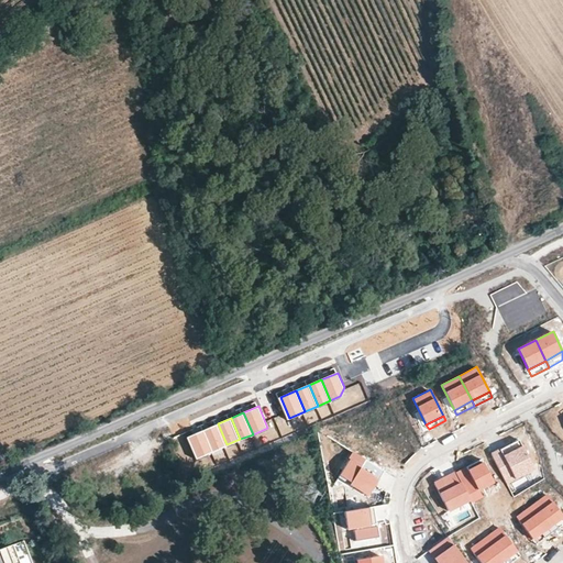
[(227,444),(218,423),(206,429),(214,450),(227,444)]
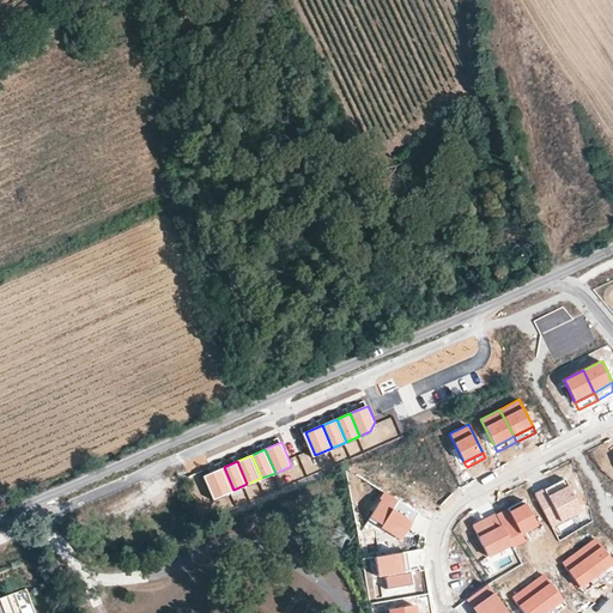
[(234,490),(224,467),(207,474),(217,497),(234,490)]
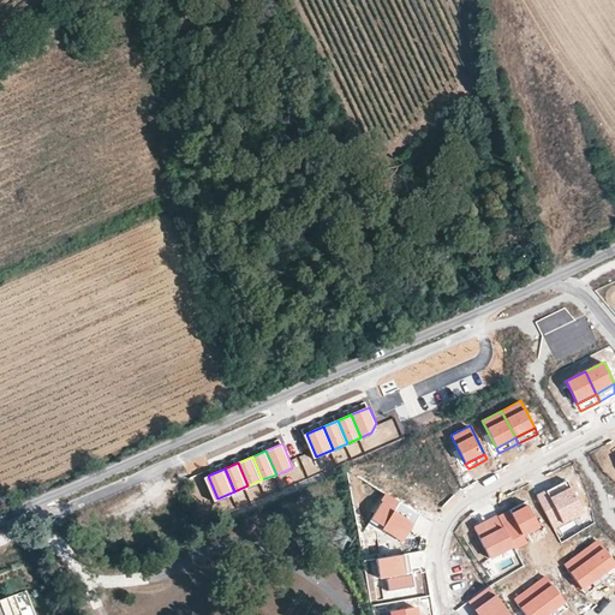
[(567,481),(537,496),(553,527),(563,523),(560,518),(580,507),(567,481)]
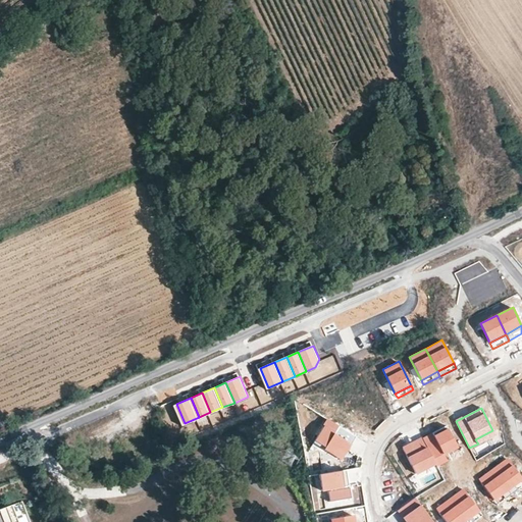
[(352,445),(357,436),(329,420),(316,441),(327,449),(325,451),(342,461),(349,450),(347,449),(350,444),(352,445)]
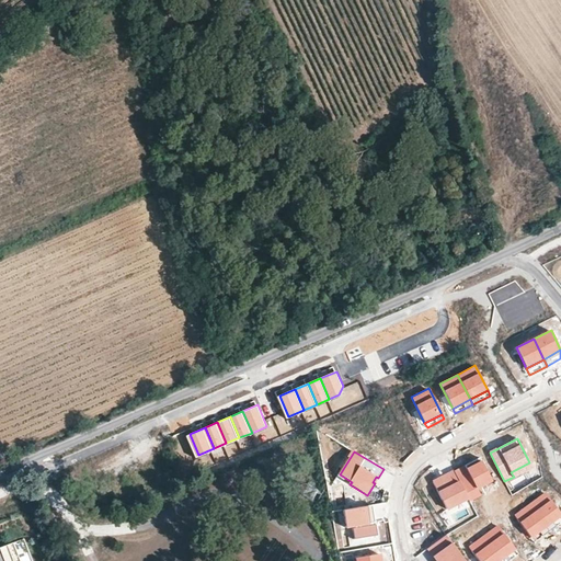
[(465,467),(455,472),(468,497),(469,500),(480,494),(477,488),(492,480),(480,457),(465,466),(465,467)]
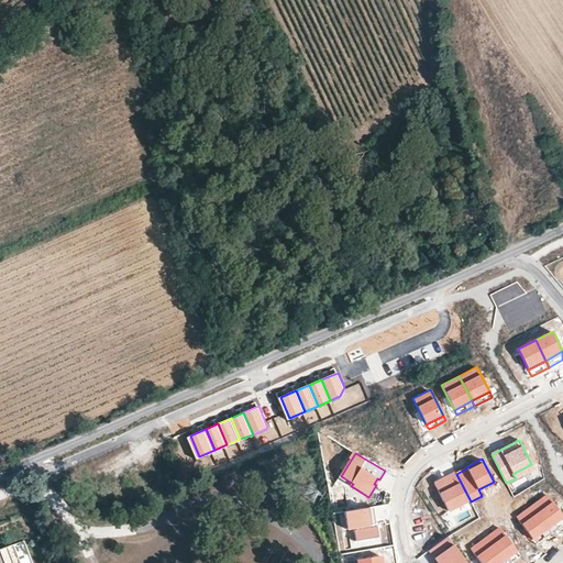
[(470,499),(455,472),(434,484),(448,510),(470,499)]
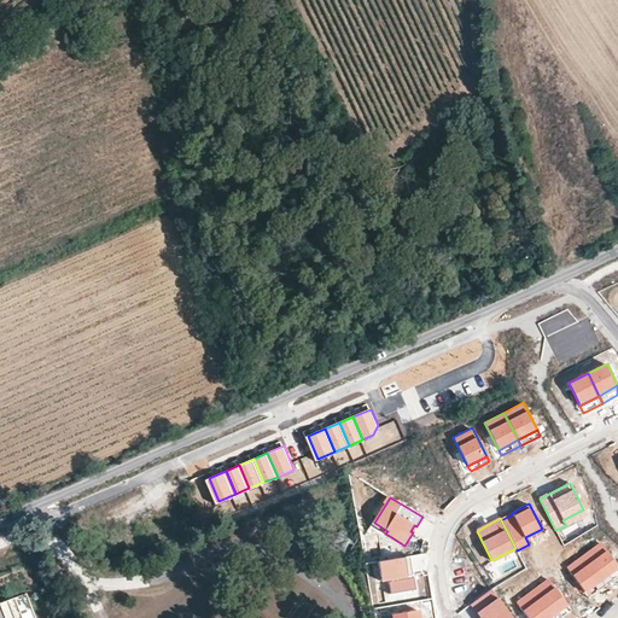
[(388,531),(374,523),(373,525),(385,534),(388,531)]
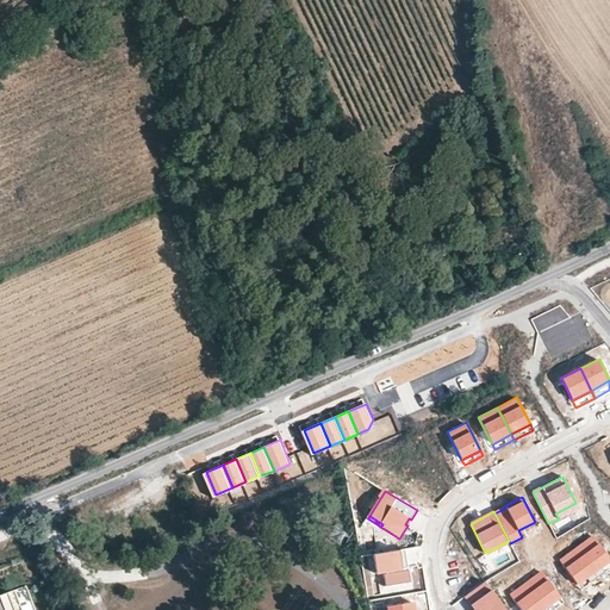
[(576,547),(595,573),(609,560),(609,559),(592,535),(576,547)]
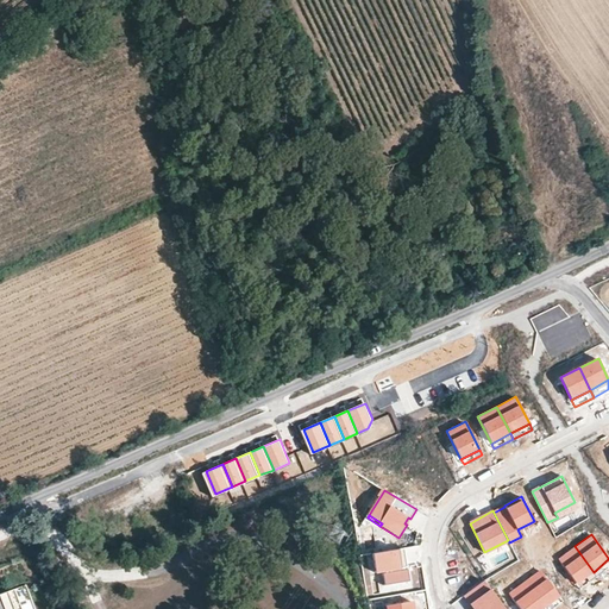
[(576,584),(594,572),(575,546),(558,559),(576,584)]
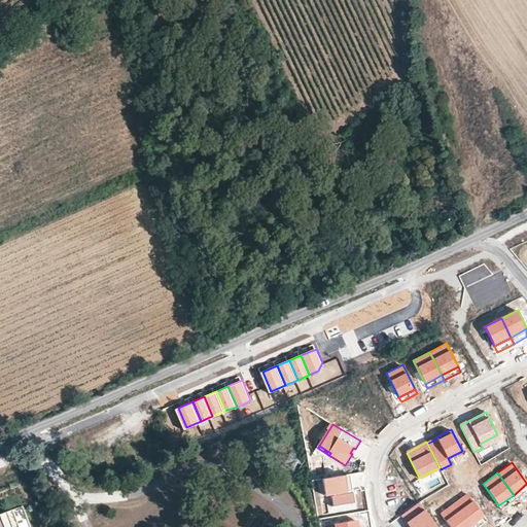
[(352,490),(350,473),(322,479),(324,495),(331,494),(332,495),(330,496),(332,506),(354,502),(353,492),(352,492),(352,490)]
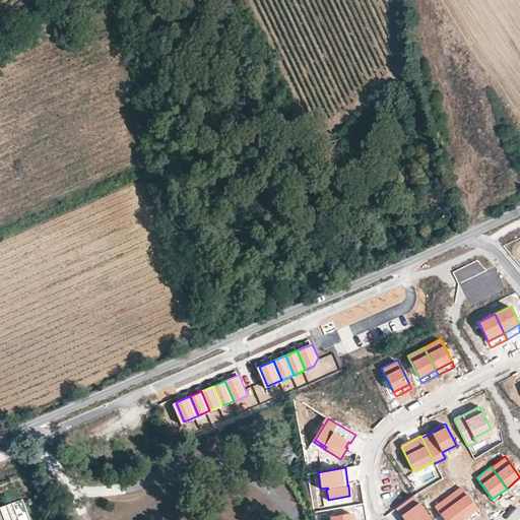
[(519,477),(507,489),(509,493),(519,483),(519,477)]
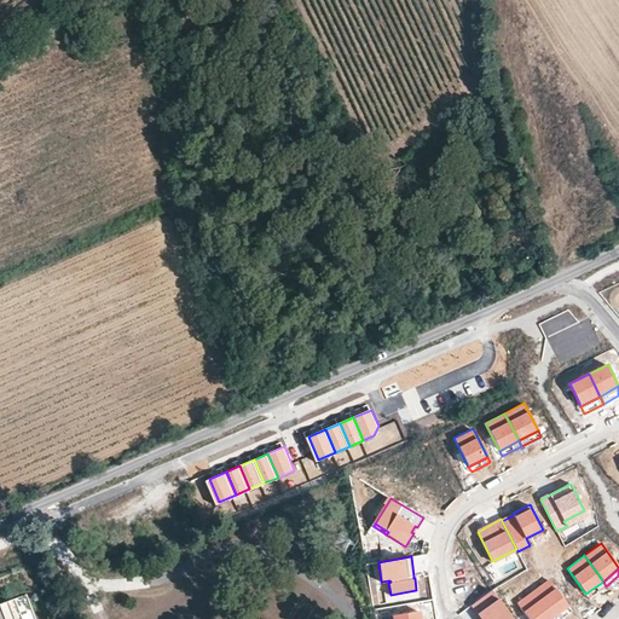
[(532,591),(553,618),(568,606),(549,579),(532,591)]
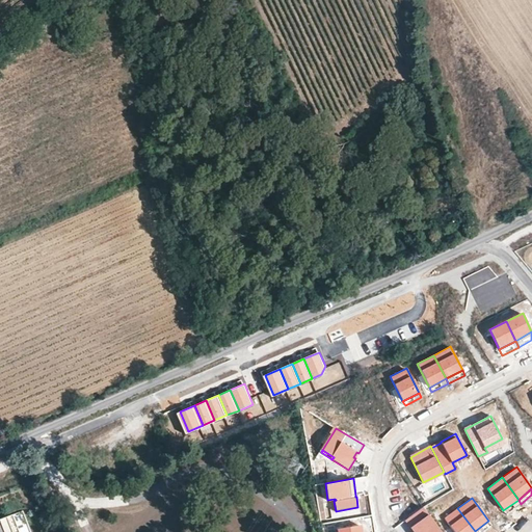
[(521,504),(519,500),(503,510),(506,514),(521,504)]
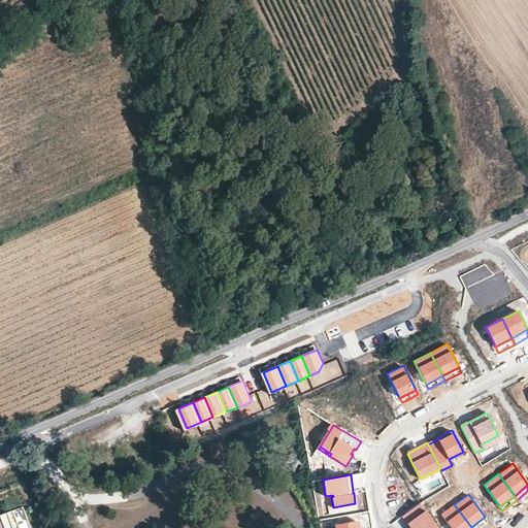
[(437,527),(420,503),(403,516),(408,523),(410,522),(415,526),(413,527),(411,527),(437,527)]
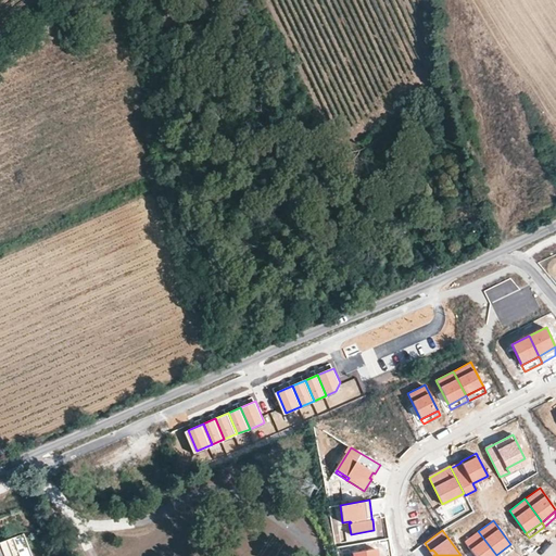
[(494,555),(496,555),(478,531),(464,541),(475,555),(494,555)]
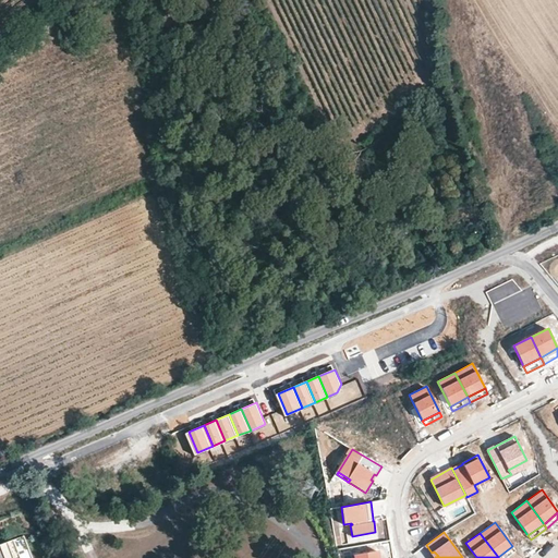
[(31,557),(22,534),(0,542),(0,557),(31,557)]
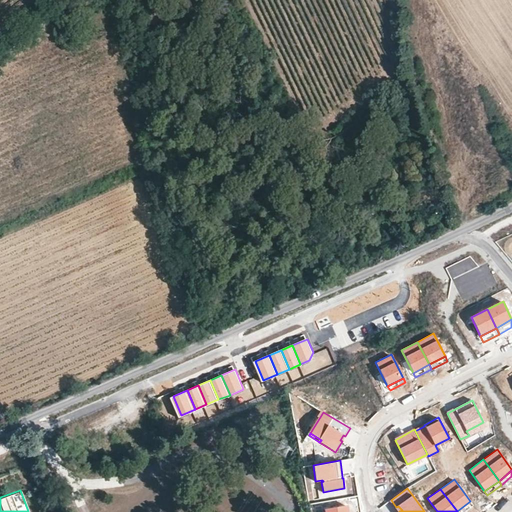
[(457,511),(464,511),(473,505),(470,501),(457,511)]
